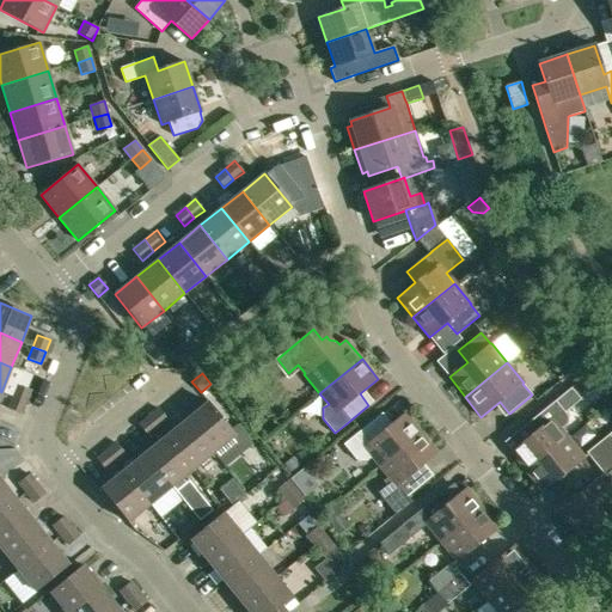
[(13,397),(26,402),(31,390),(17,385),(13,397)]
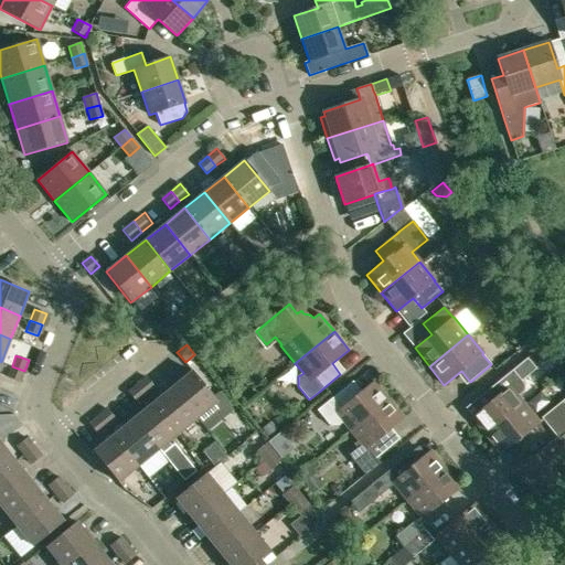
[(471,417),(486,436),(524,404),(518,395),(523,391),(524,384),(521,381),(535,369),(526,358),(483,393),(490,402),(471,417)]
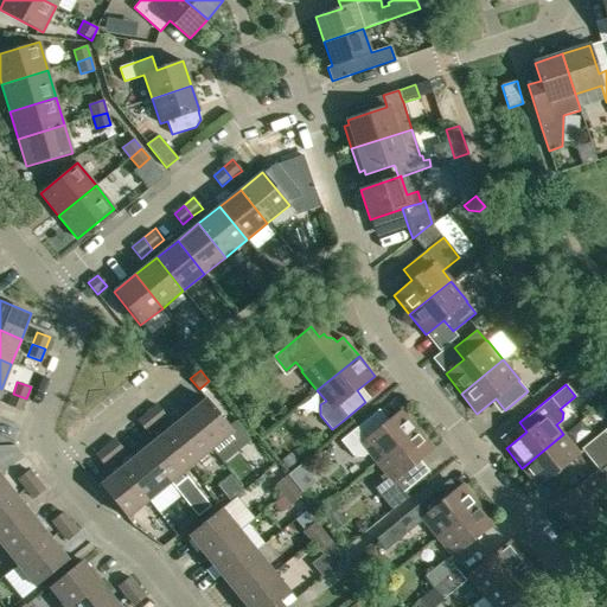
[(21,410),(26,398),(13,394),(8,406),(21,410)]
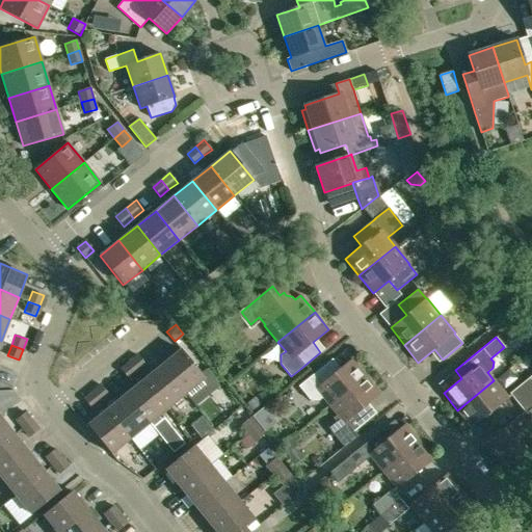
[(162,365),(186,394),(205,378),(181,349),(162,365)]
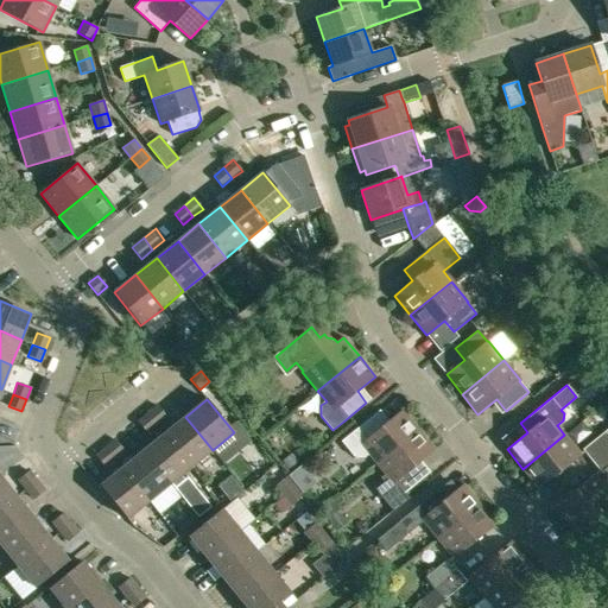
[(157,406),(147,413),(153,422),(157,425),(168,418),(157,406)]
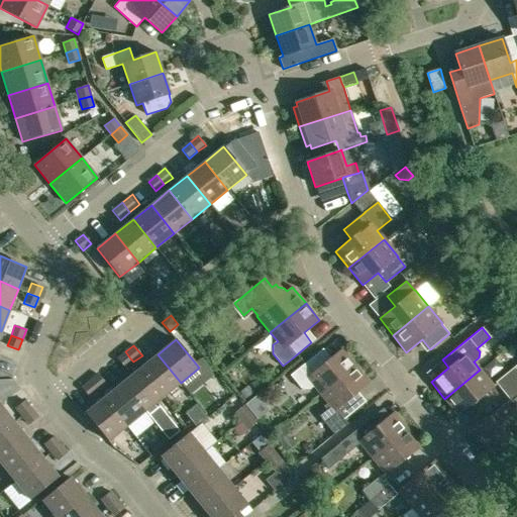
[(319,351),(300,368),(291,376),(301,388),(309,389),(313,386),(320,395),(356,366),(342,348),(327,362),(319,351)]
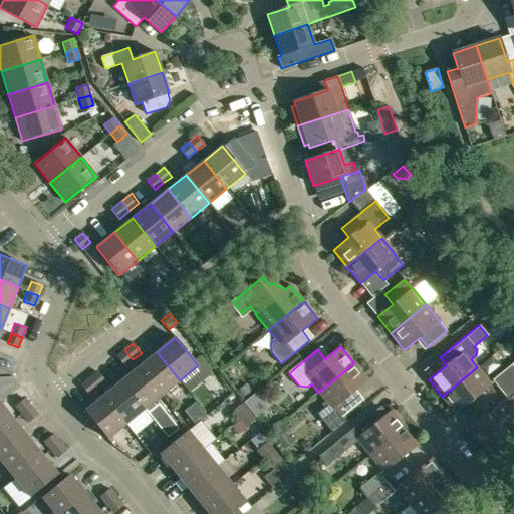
[(133,359),(130,356),(124,349),(116,356),(124,366),(133,359)]
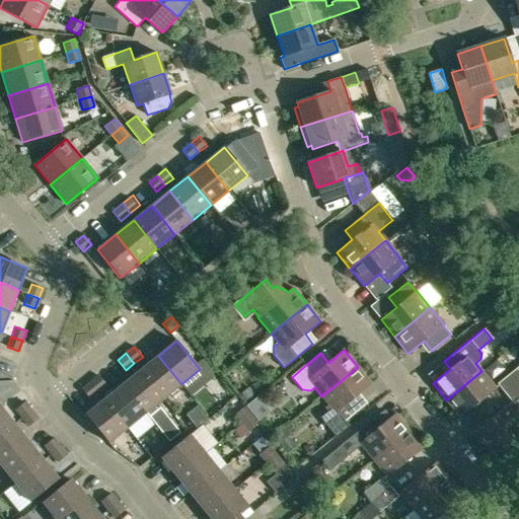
[(163,398),(181,384),(158,356),(140,370),(163,398)]
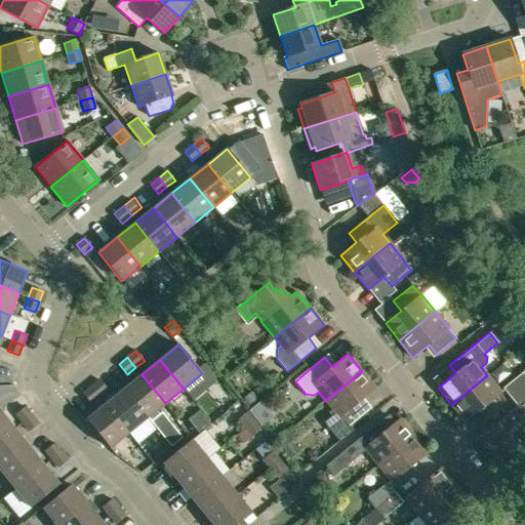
[(524,369),(502,389),(511,398),(524,386),(524,369)]
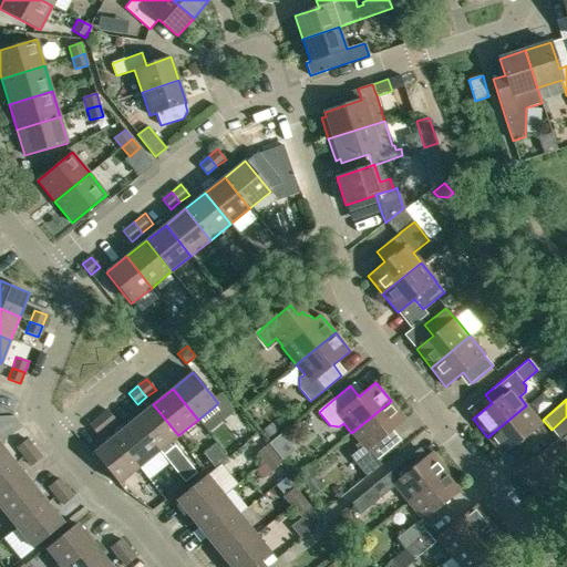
[(379,466),(375,462),(398,444),(389,433),(405,419),(391,401),(351,433),(359,442),(356,445),(359,449),(349,457),(366,478),(379,466)]
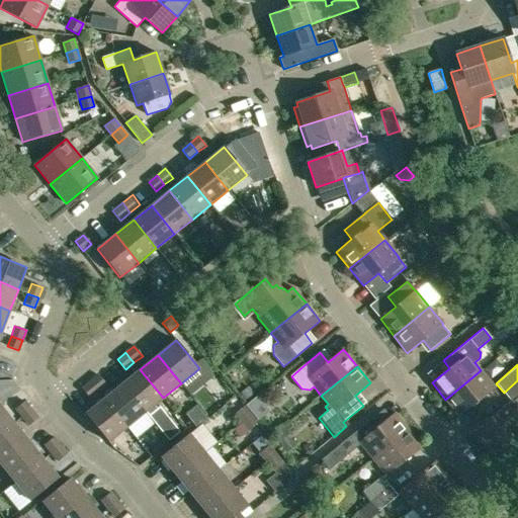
[(145,413),(163,398),(140,369),(122,384),(145,413)]
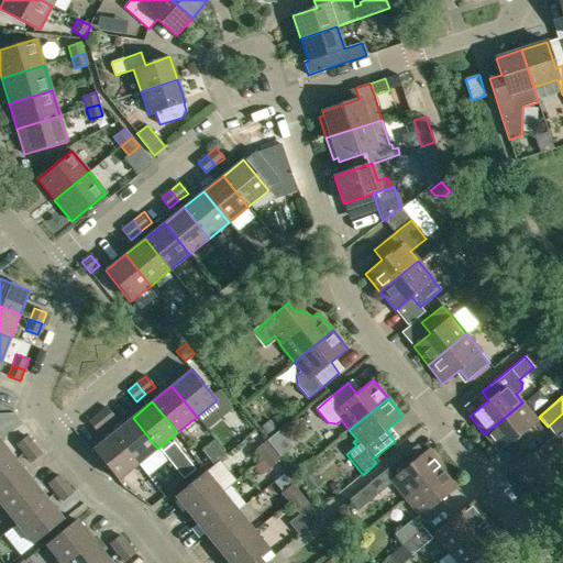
[(538,421),(522,403),(484,434),(498,452),(538,421)]
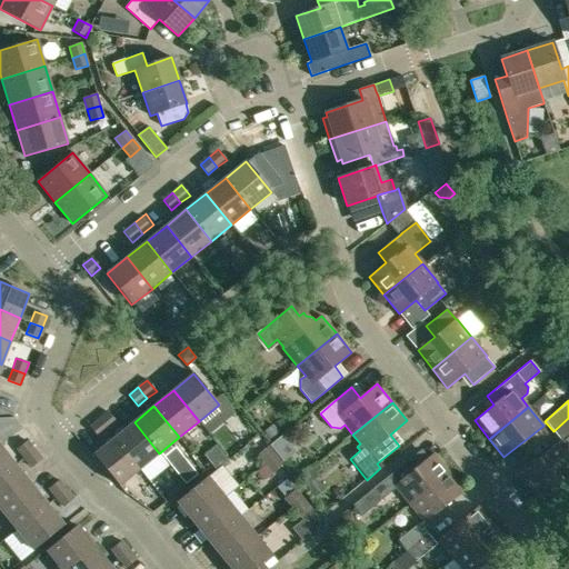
[(108,411),(99,419),(105,426),(108,430),(117,423),(108,411)]
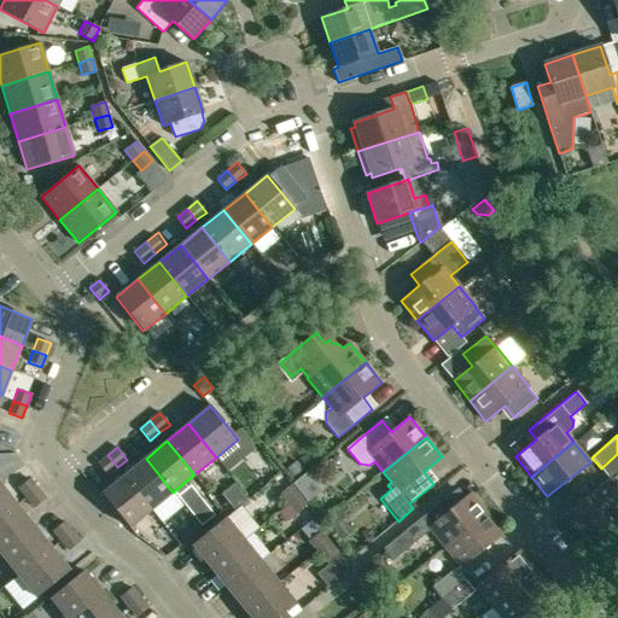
[(578,536),(617,503),(617,476),(617,473),(617,454),(601,468),(608,478),(563,516),(578,536)]
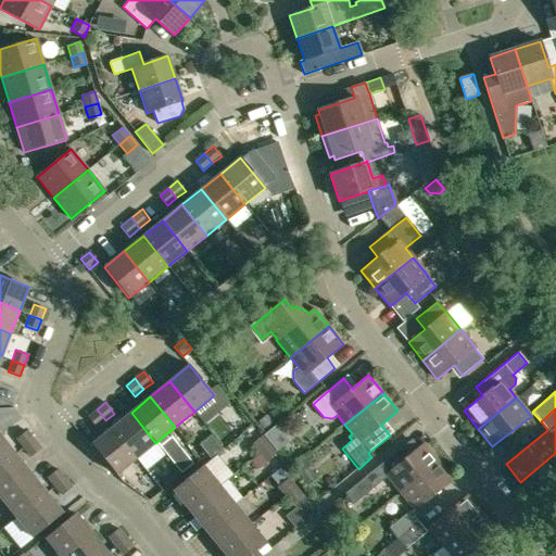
[(105,420),(102,416),(97,409),(88,417),(97,428),(105,420)]
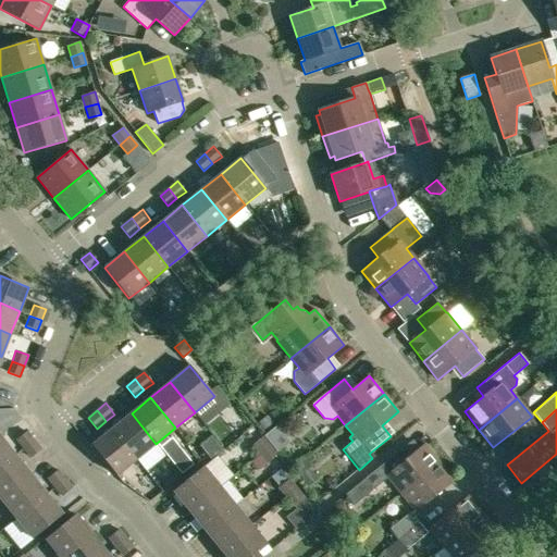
[(137,459),(156,444),(132,413),(112,429),(137,459)]
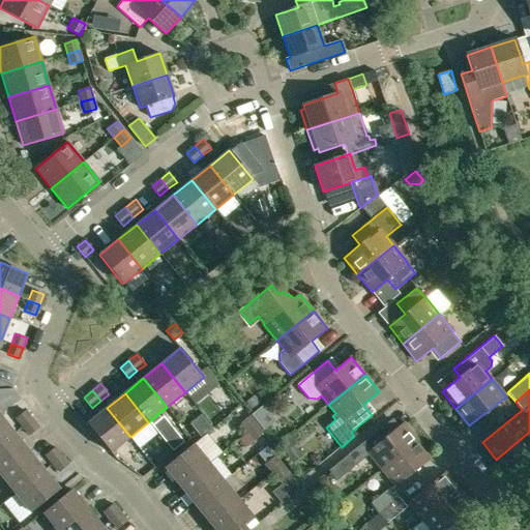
[(255,395),(245,403),(251,410),(260,403),(255,395)]
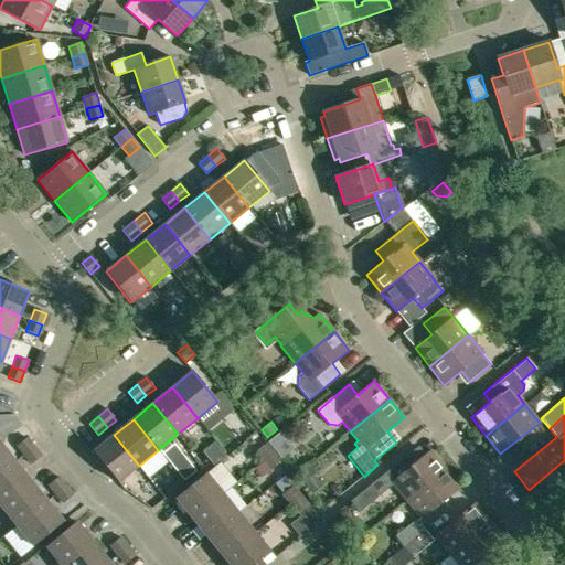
[(139,466),(114,435),(94,451),(118,482),(139,466)]
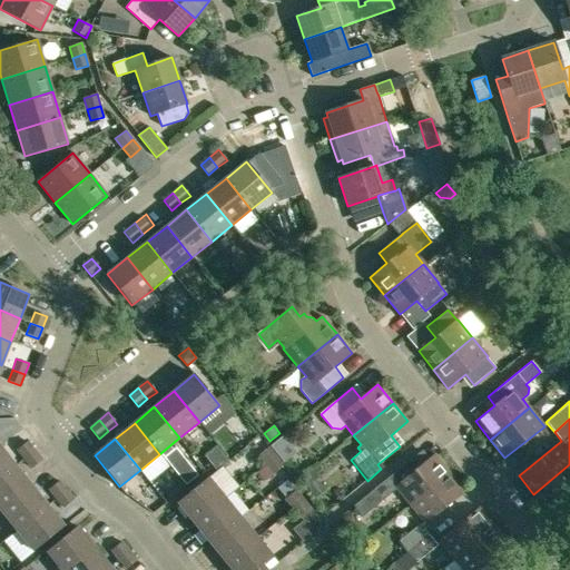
[(17,450),(25,459),(35,451),(28,441),(17,450)]
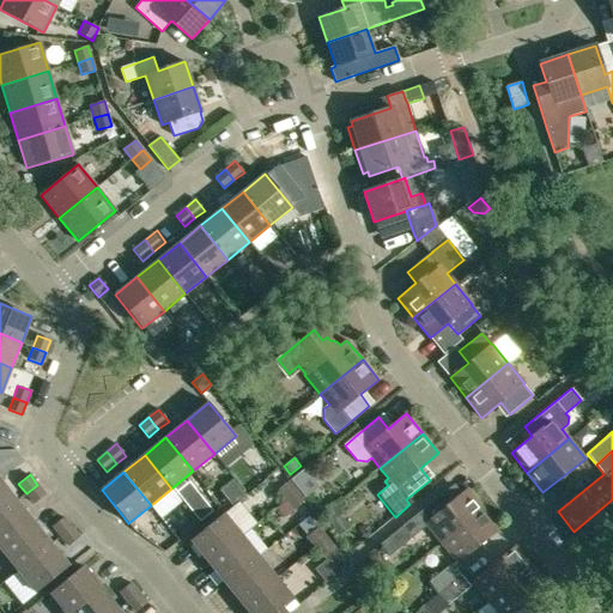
[(0,514),(17,501),(0,480),(0,514)]
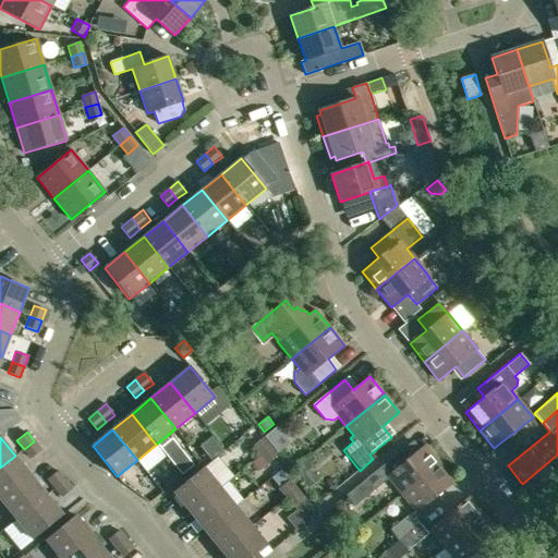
[(253,446),(261,455),(270,446),(264,437),(253,446)]
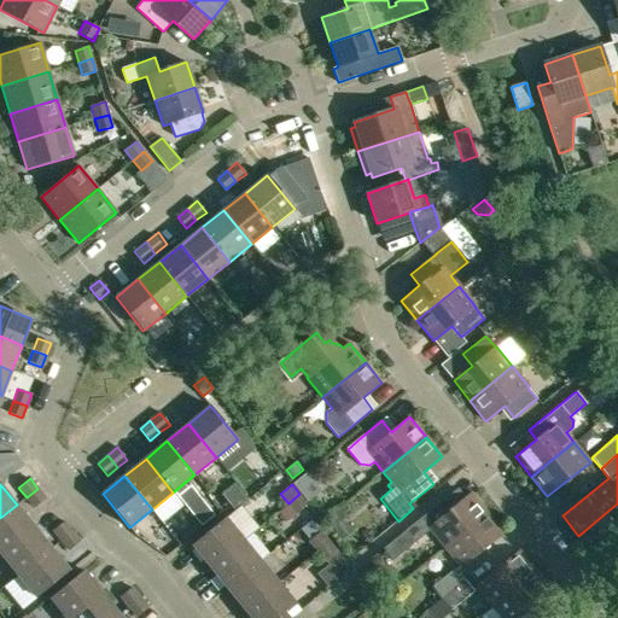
[(46,499),(38,489),(27,497),(35,508),(46,499)]
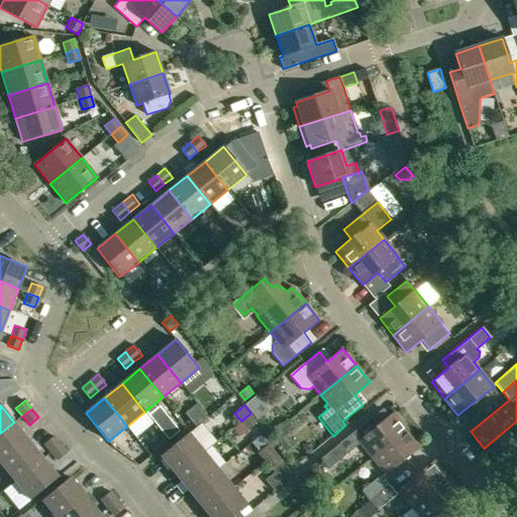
[(372,458),(407,429),(394,412),(389,416),(382,422),(376,414),(351,433),(359,443),(372,458)]
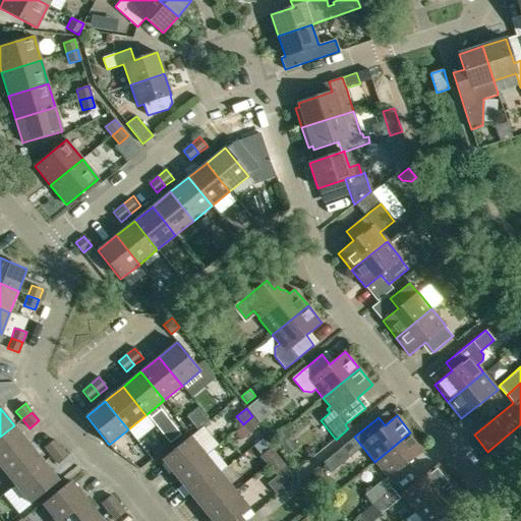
[(259,424),(252,416),(243,424),(250,432),(259,424)]
